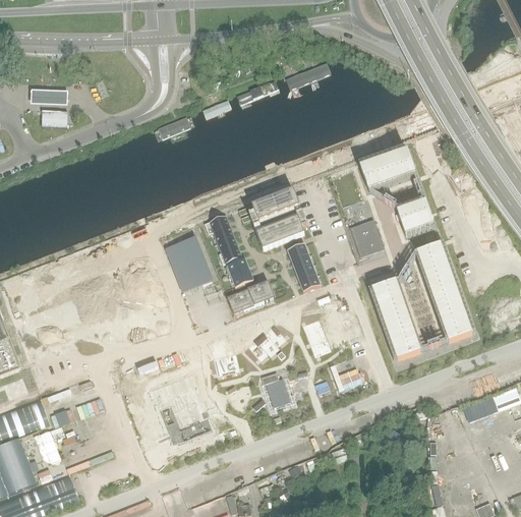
[(329,58),(283,75),(288,88),(334,69),(329,58)]
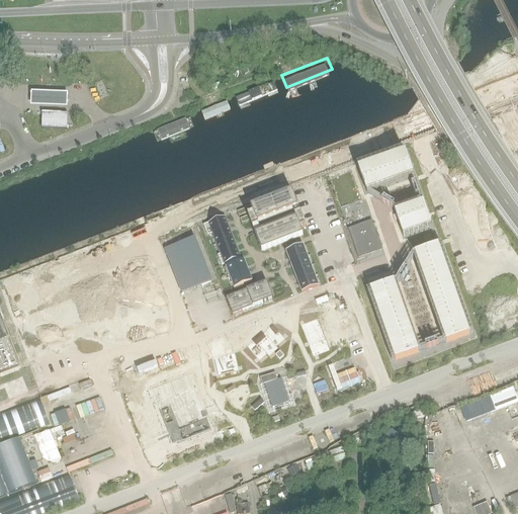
[(274,77),(234,93),(238,104),(279,88),(274,77)]
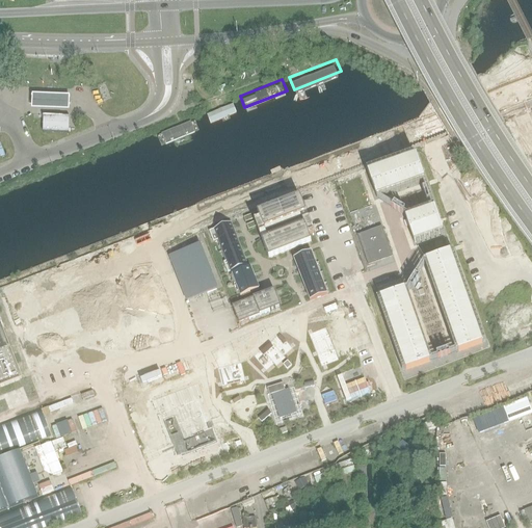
[(69,91),(31,90),(31,98),(31,106),(69,107),(69,100),(69,91)]
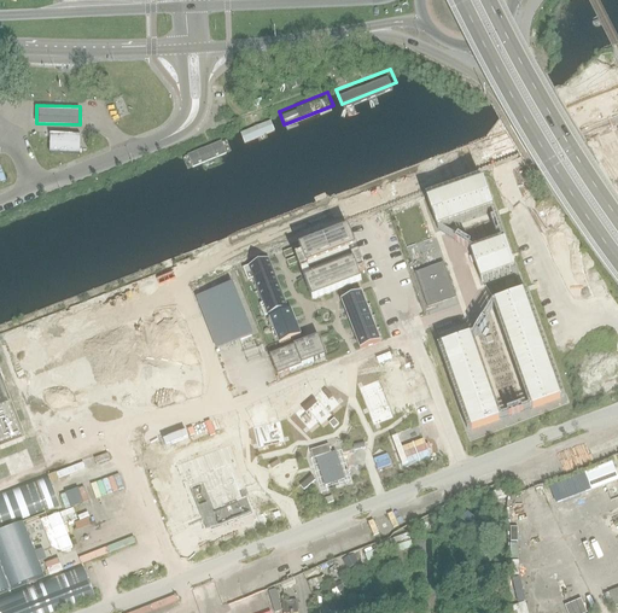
[(270,115),(239,128),(243,138),(274,126),(270,115)]
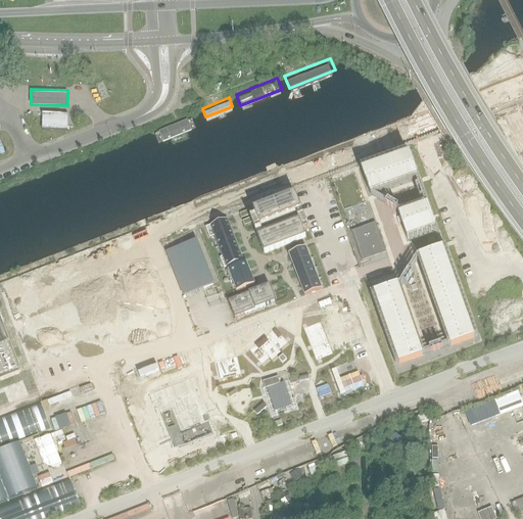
[(42,110),(42,111),(43,111),(42,126),(67,127),(68,111),(61,111),(61,110),(42,110)]
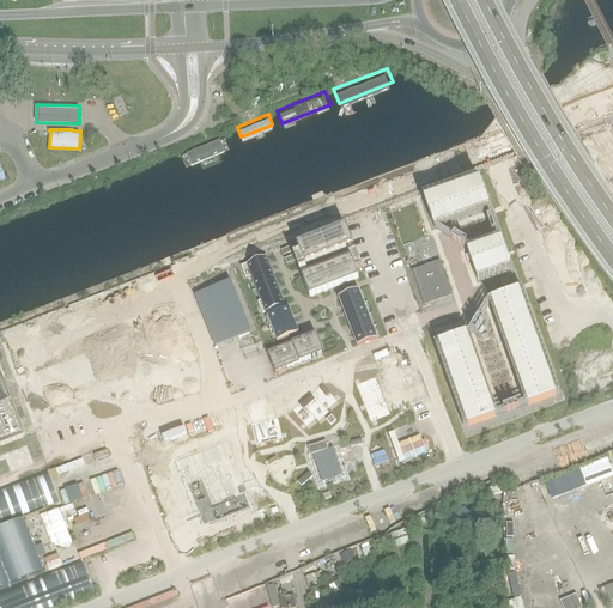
[(230,129),(189,147),(193,157),(235,139),(230,129)]
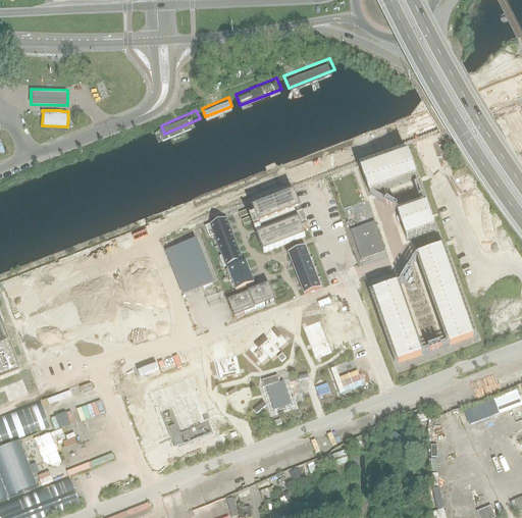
[(408,149),(361,166),(369,190),(416,172),(408,149)]
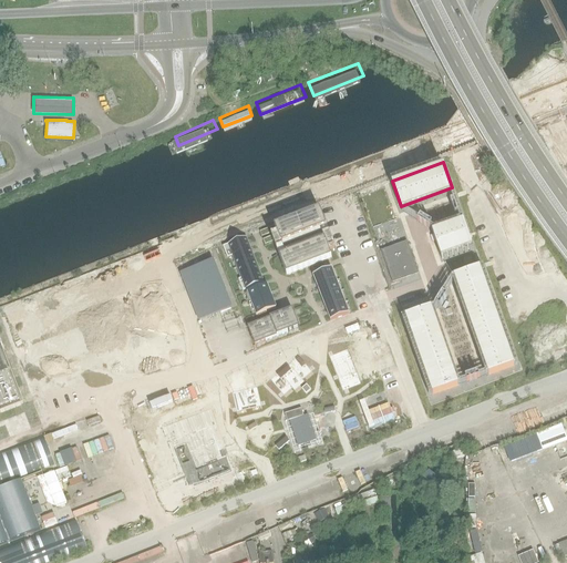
[(271,233),(275,243),(327,224),(319,205),(274,223),(277,231),(271,233)]
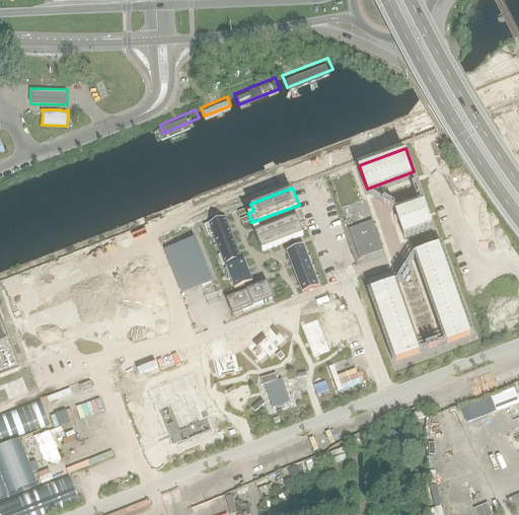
[(424,200),(396,210),(404,233),(432,223),(424,200)]
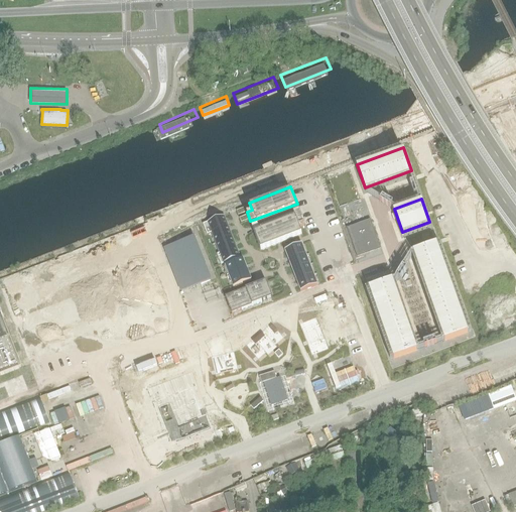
[(203,221),(207,231),(228,223),(224,213),(203,221)]
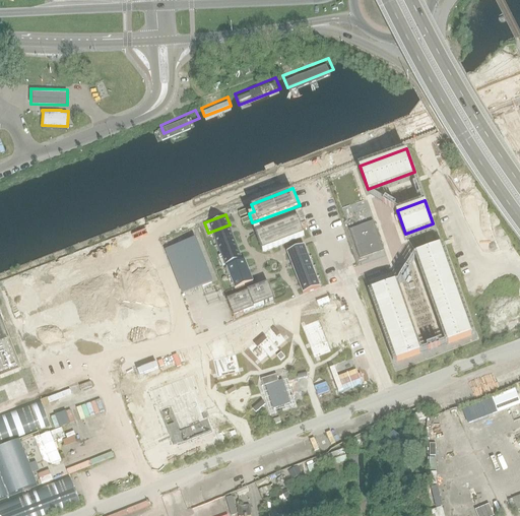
[(307,223),(303,214),(256,233),(262,249),(304,233),(302,227),(307,223)]
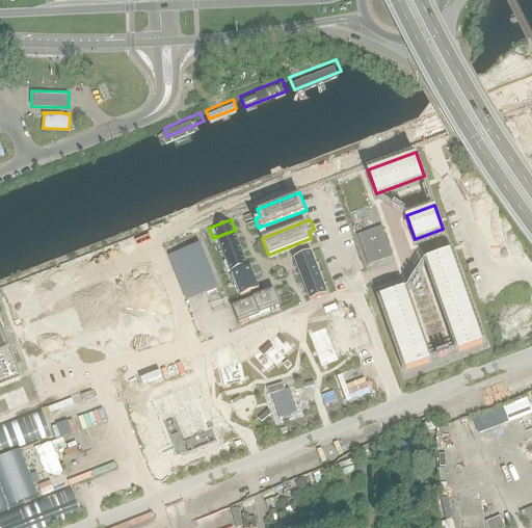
[(381,223),(357,232),(368,262),(392,254),(381,223)]
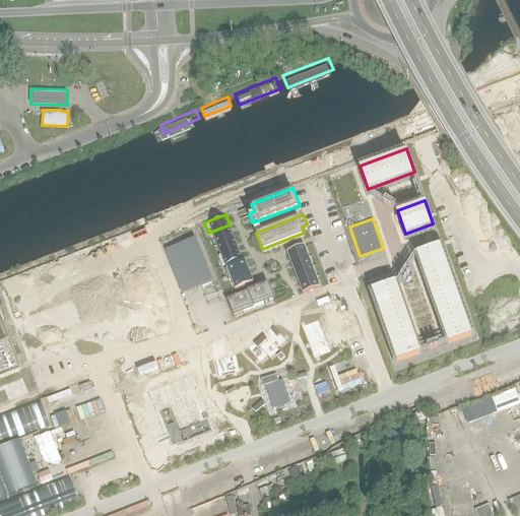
[(213,232),(216,242),(234,235),(230,224),(208,233),(208,234),(213,232)]
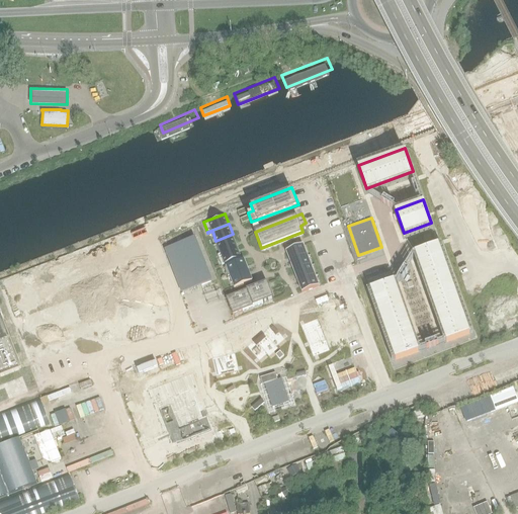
[(220,251),(237,245),(233,234),(216,241),(220,251)]
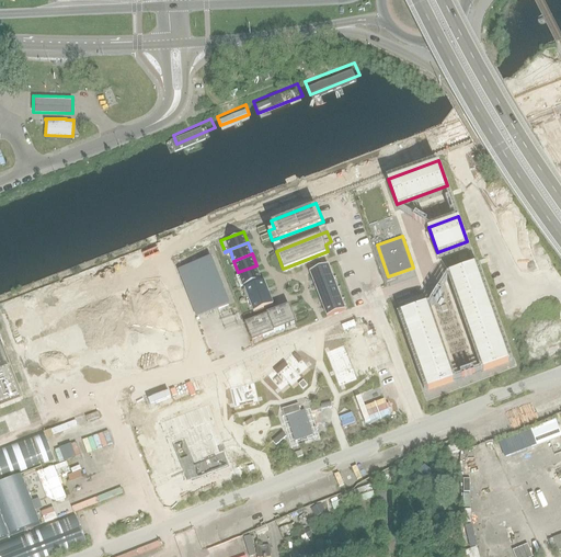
[(210,254),(179,266),(197,314),(228,302),(210,254)]
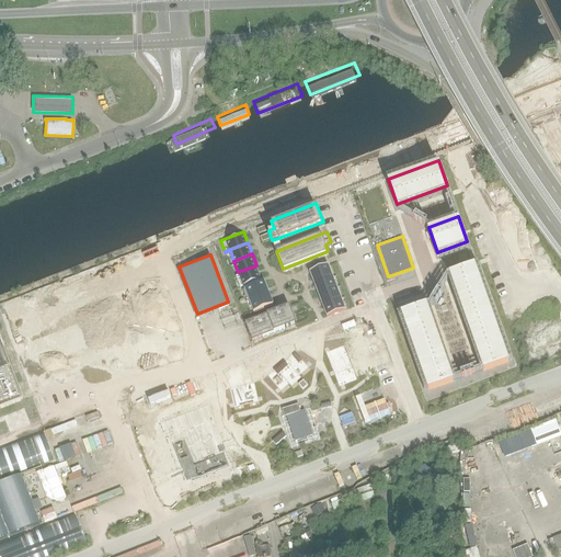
[(313,280),(332,273),(328,262),(309,269),(313,280)]
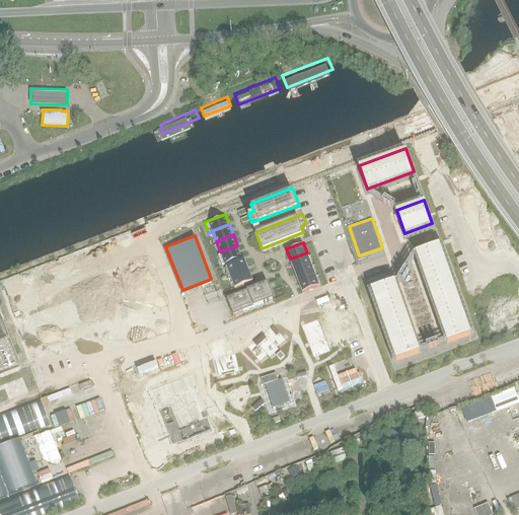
[(470,332),(439,242),(416,250),(447,340),(470,332)]
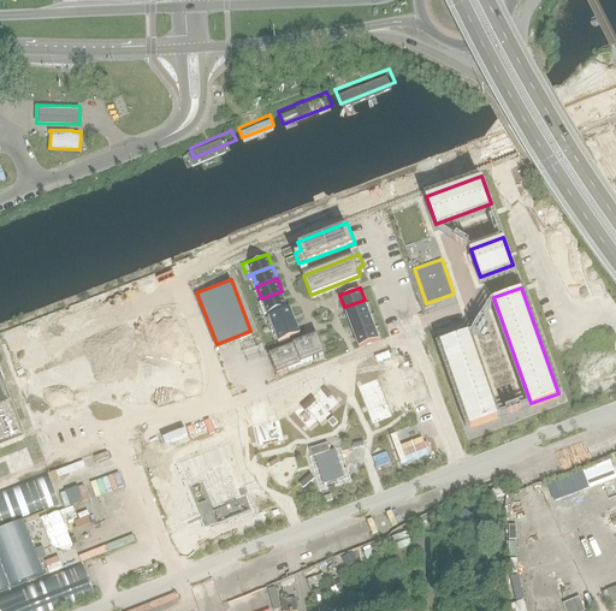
[(264,312),(286,303),(282,291),(261,298),(259,300),(264,312)]
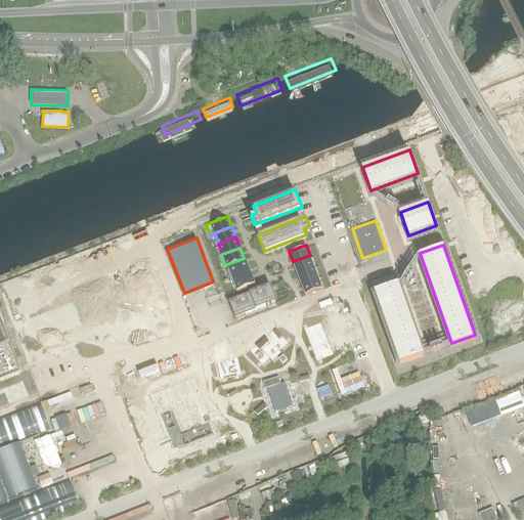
[(293,261),(297,272),(314,265),(310,255),(293,261)]
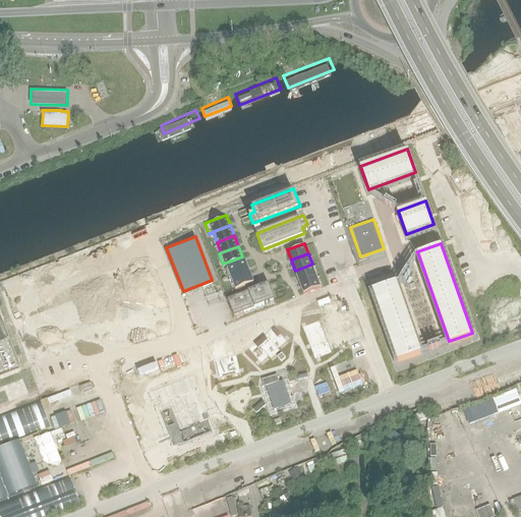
[(229,277),(231,277),(249,270),(245,259),(225,267),(229,277)]
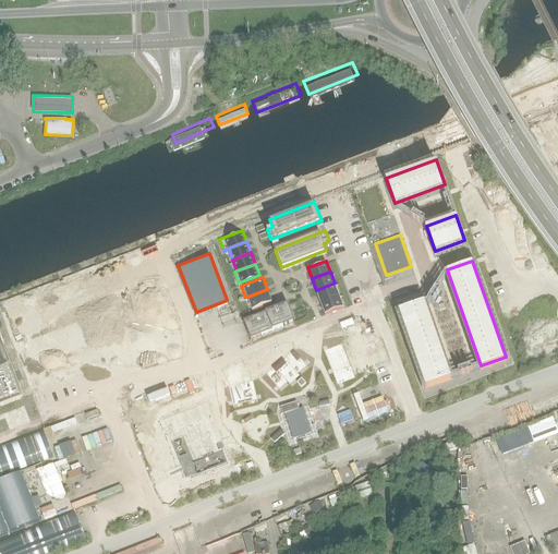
[(339,294),(335,282),(316,290),(320,301),(339,294)]
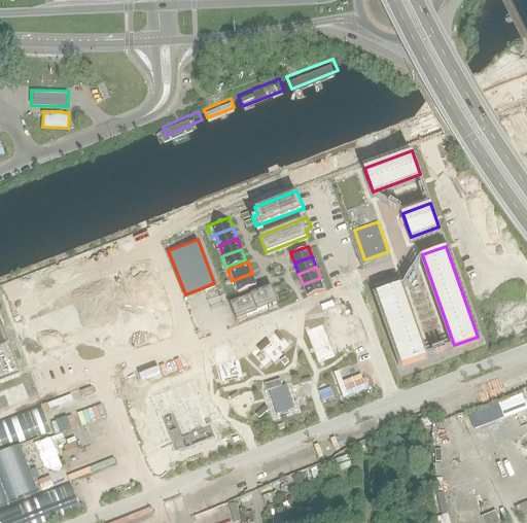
[(256,283),(252,273),(234,280),(238,290),(256,283)]
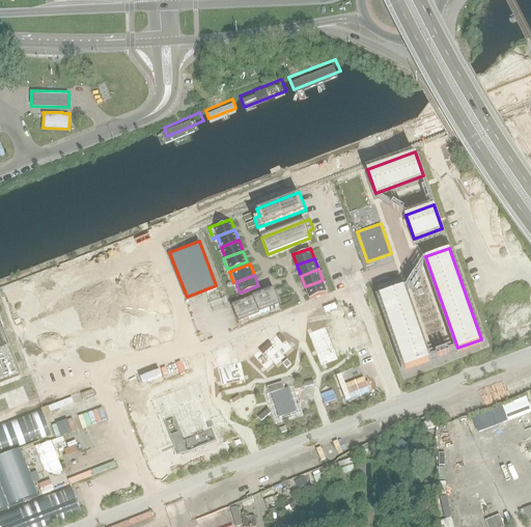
[(327,290),(323,280),(305,286),(309,297),(327,290)]
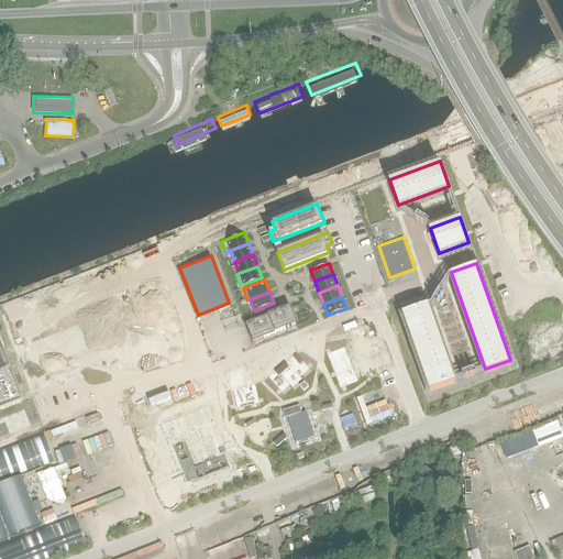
[(403,313),(429,388),(454,380),(446,357),(428,303),(403,313)]
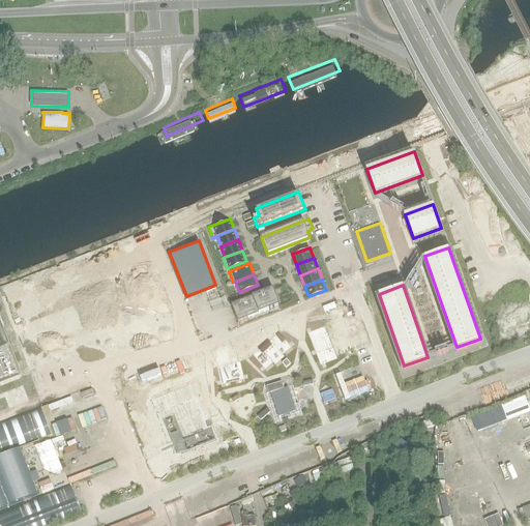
[(263,290),(269,307),(280,303),(273,286),(263,290)]
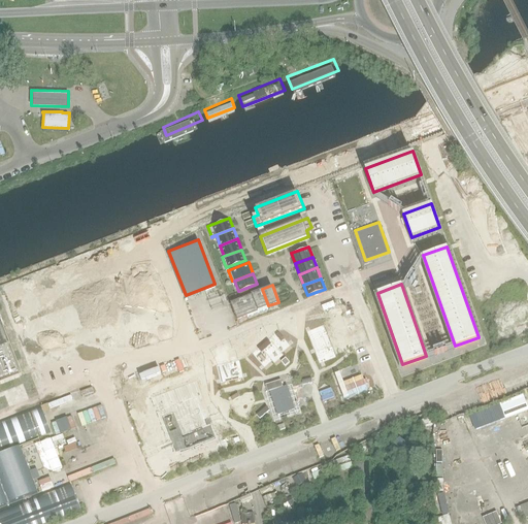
[(262,289),(260,290),(252,293),(258,309),(268,305),(262,289)]
